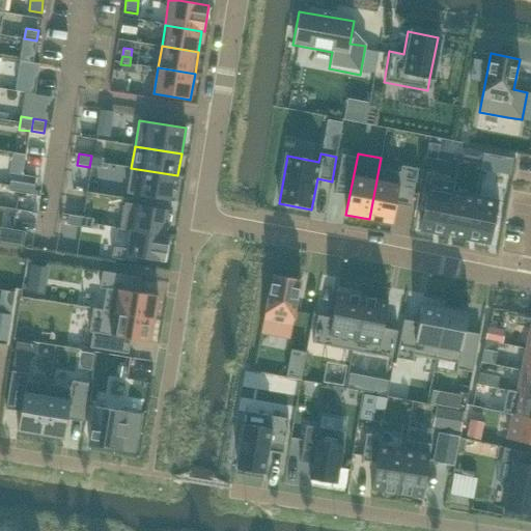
[(91,156),(89,167),(102,169),(104,158),(91,156)]
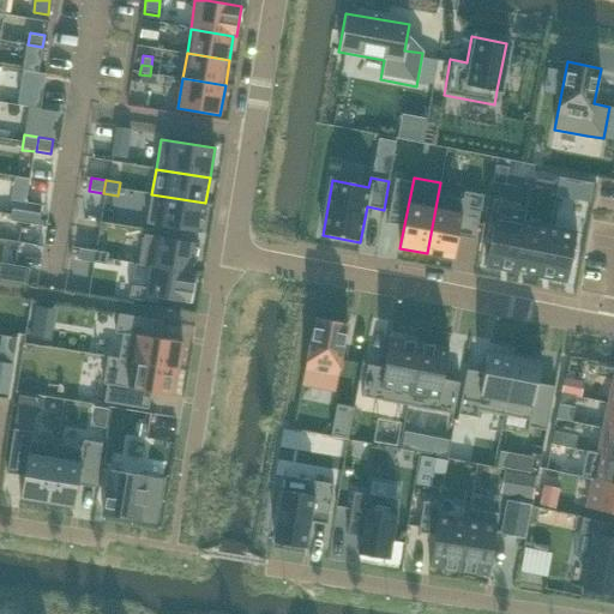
[(440,182),(427,253),(453,258),(465,199),(440,194),(443,182),(440,182)]
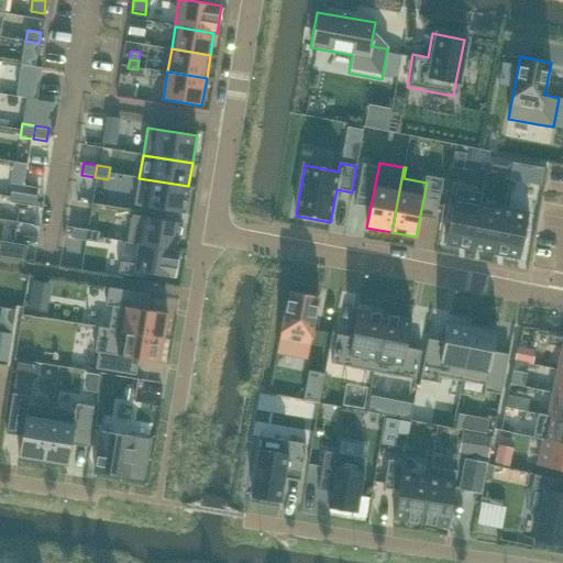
[(139,178),(134,205),(184,213),(188,186),(139,178)]
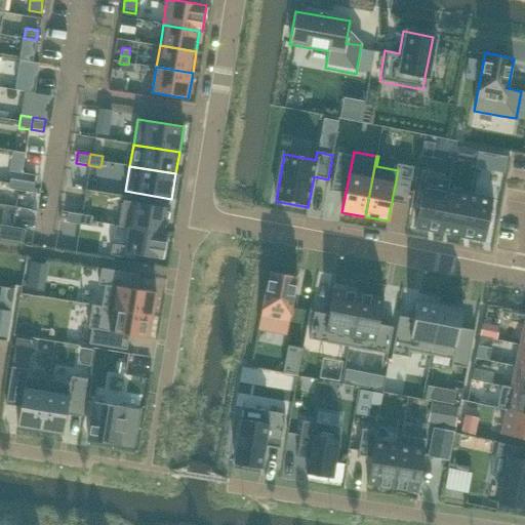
[(426,175),(415,228),(439,233),(449,180),(426,175)]
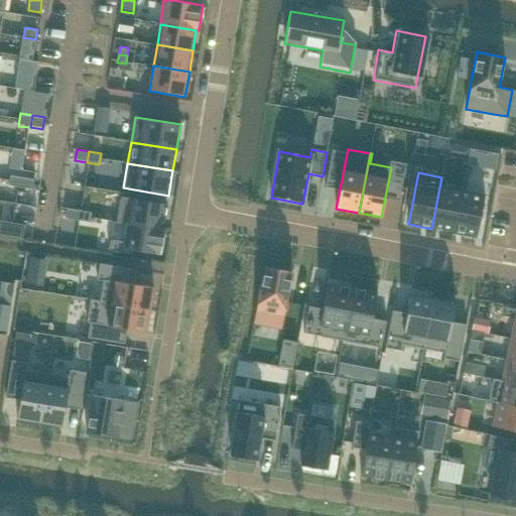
[(11,174),(9,186),(20,188),(22,176),(11,174)]
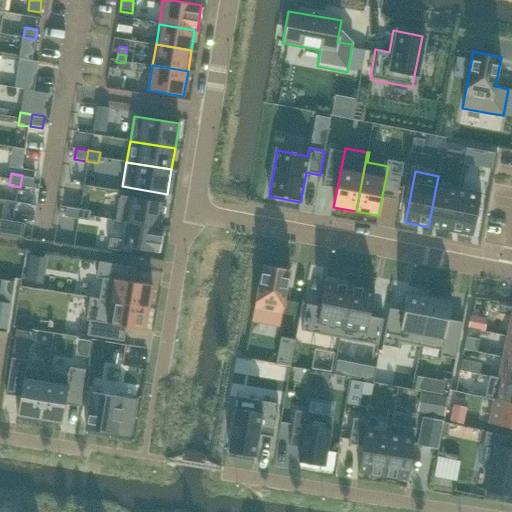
[(22,175),(20,187),(32,189),(34,177),(22,175)]
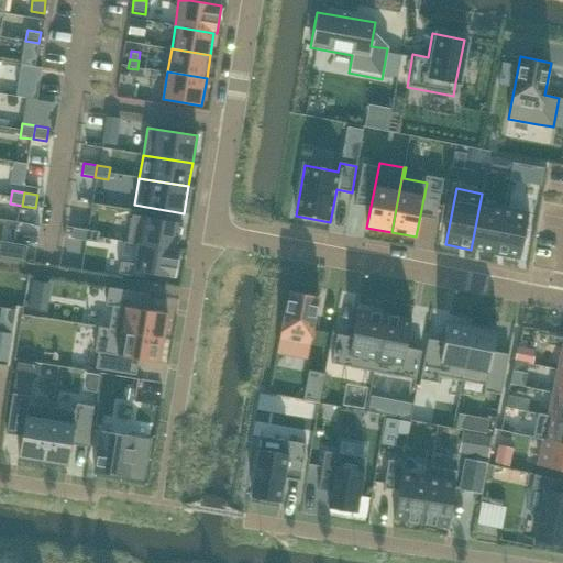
[(482,194),(471,250),(472,250),(473,247),(494,252),(493,254),(494,254),(504,208),(481,203),(483,194),(482,194)]
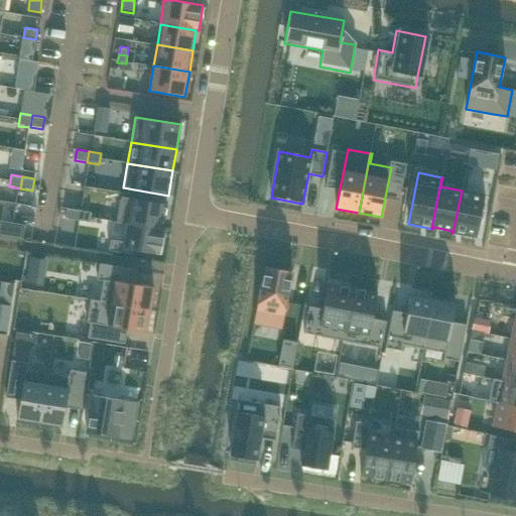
[(462,190),(453,233),(477,237),(485,196),(462,190)]
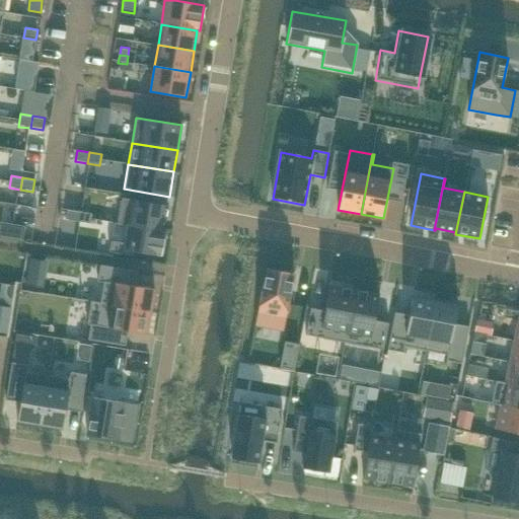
[(122,198),(119,222),(163,229),(167,206),(122,198)]
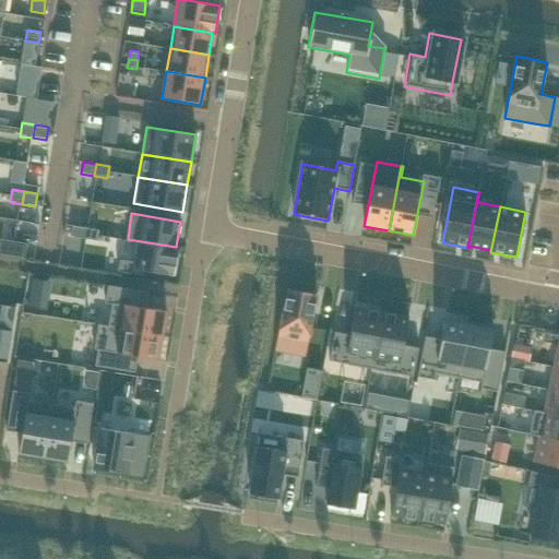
[(73,225),(71,238),(83,240),(85,227),(73,225)]
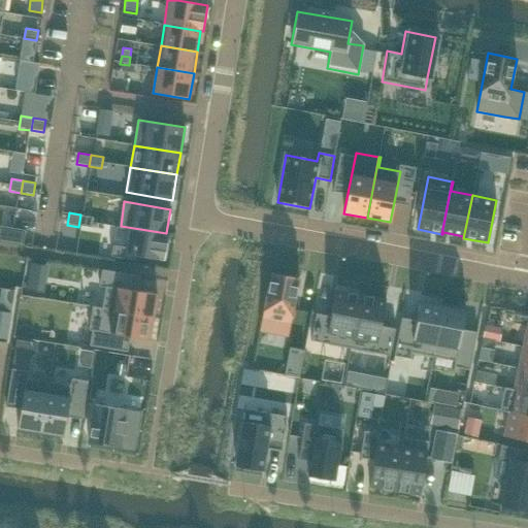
[(80,215),(78,227),(91,229),(93,217),(80,215)]
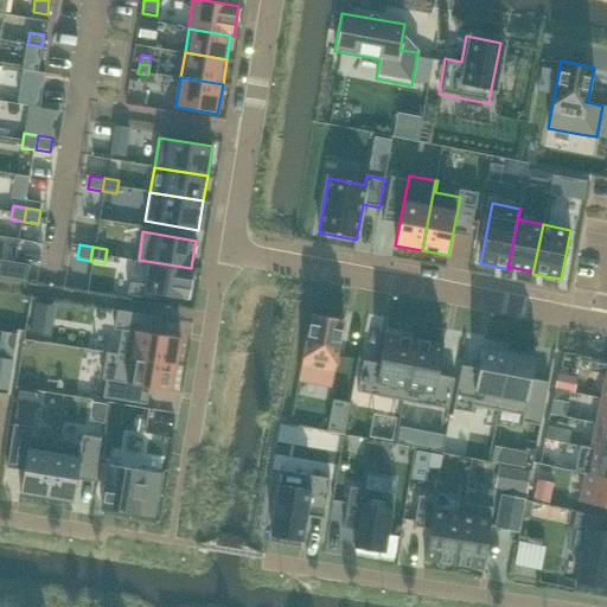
[(129,282),(128,295),(155,299),(157,294),(190,299),(195,269),(191,268),(139,260),(138,262),(149,264),(146,285),(129,282)]
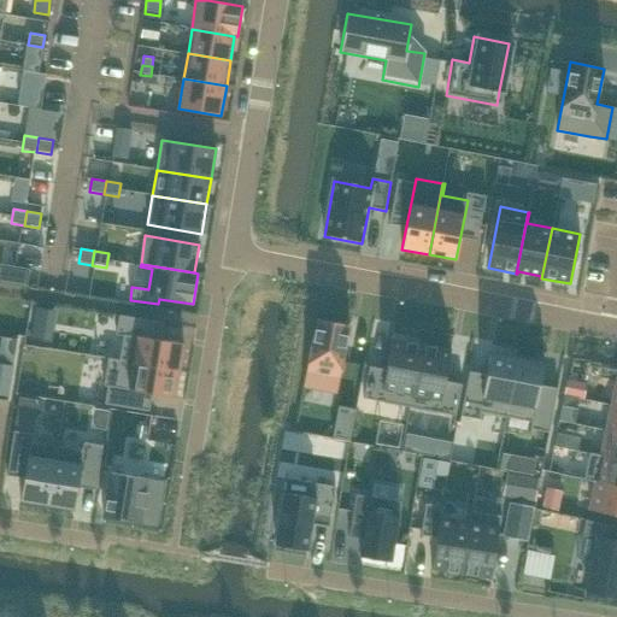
[(109,358),(107,359),(180,370),(183,344),(160,340),(164,322),(119,315),(116,335),(123,336),(123,340),(119,359),(109,358)]
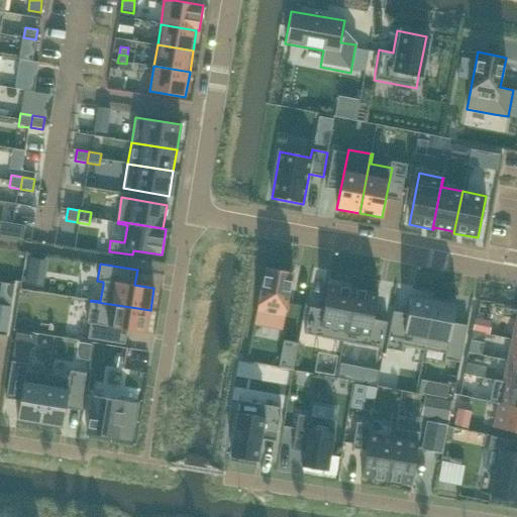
[(294,274),(267,269),(255,326),(283,331),(294,274)]
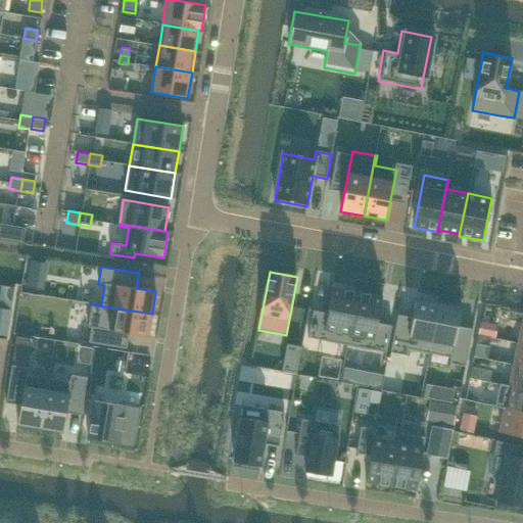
[(313,311),(307,337),(347,345),(358,291),(333,287),(328,314),(313,311)]
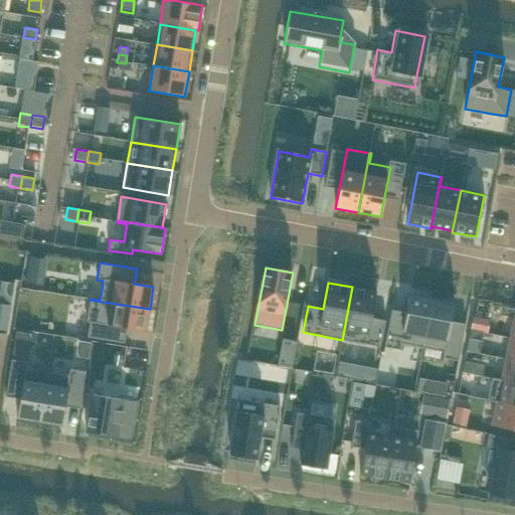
[(352,287),(342,340),(380,347),(385,321),(372,318),(377,292),(352,287)]
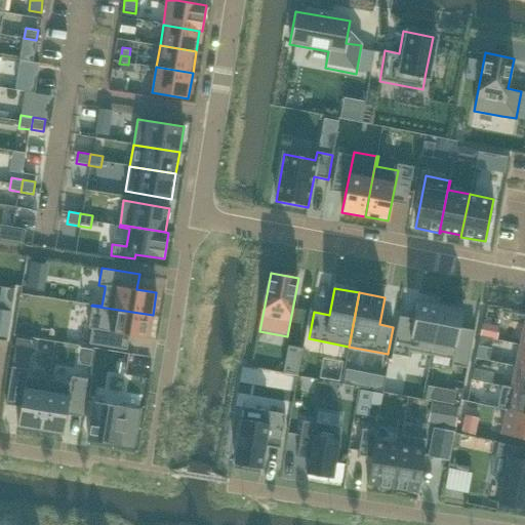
[(399,316),(392,354),(408,357),(409,351),(431,355),(441,304),(417,299),(412,325),(399,323),(401,316),(399,316)]
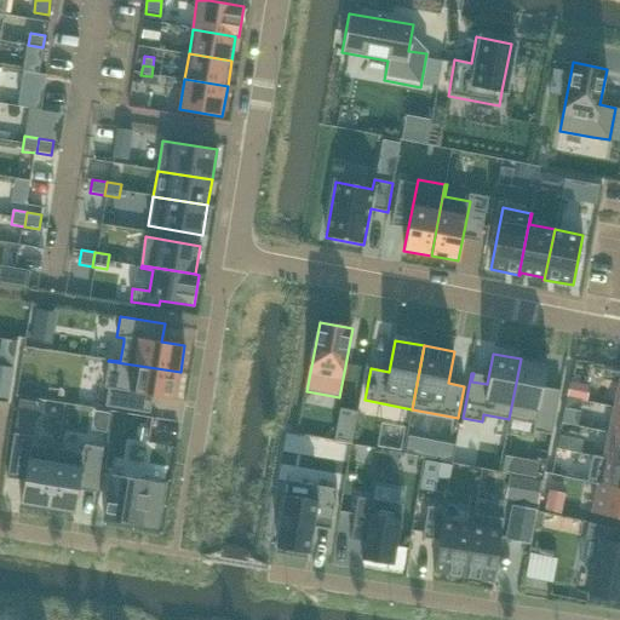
[(521,359),(509,419),(534,424),(532,431),(551,435),(561,390),(558,390),(557,397),(541,395),(547,365),(521,359)]
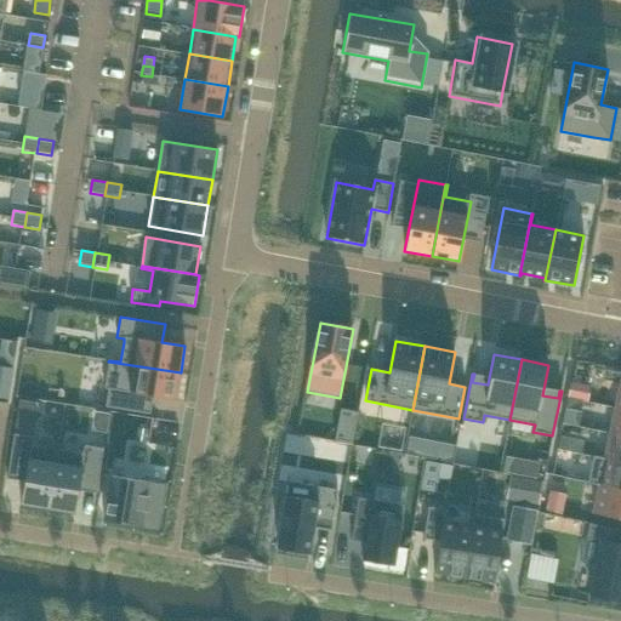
[(108,362),(104,388),(108,389),(106,406),(151,414),(153,397),(176,400),(181,372),(108,362)]
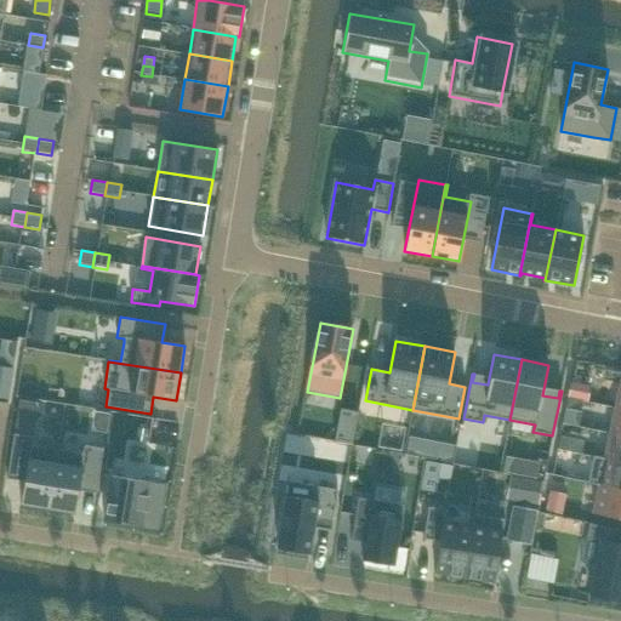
[(39,403),(20,399),(15,433),(34,437),(39,403)]
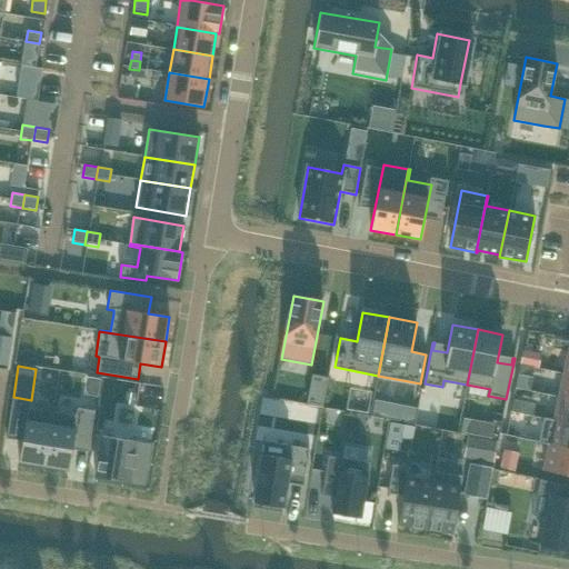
[(13,397),(7,438),(22,441),(19,462),(43,466),(53,411),(30,407),(31,400),(13,397)]
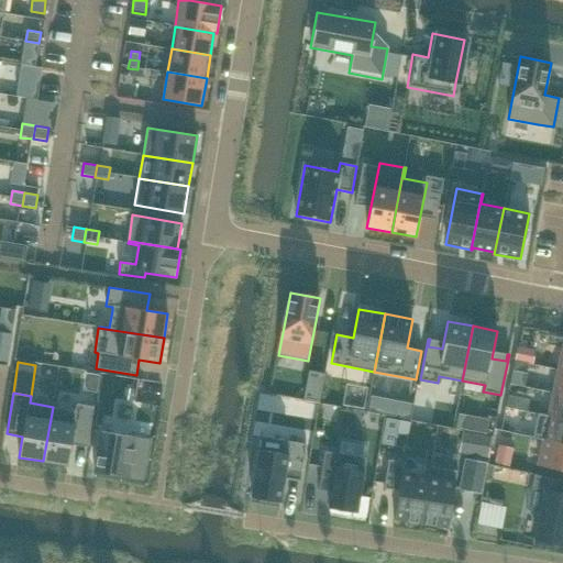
[(562,394),(553,393),(549,416),(562,419),(562,394)]
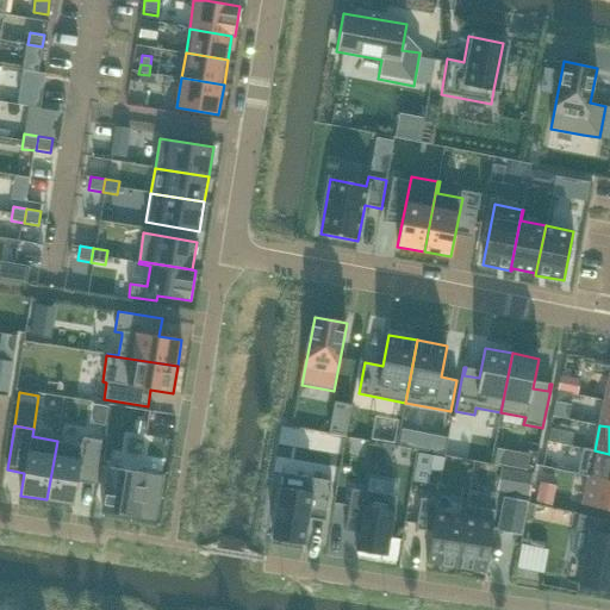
[(57,441),(47,499),(74,504),(78,481),(94,484),(101,440),(82,437),(81,444),(57,441)]
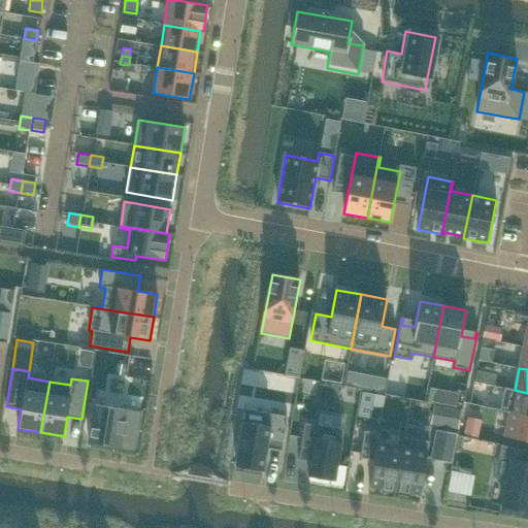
[(527,393),(515,390),(509,411),(527,416),(527,393)]
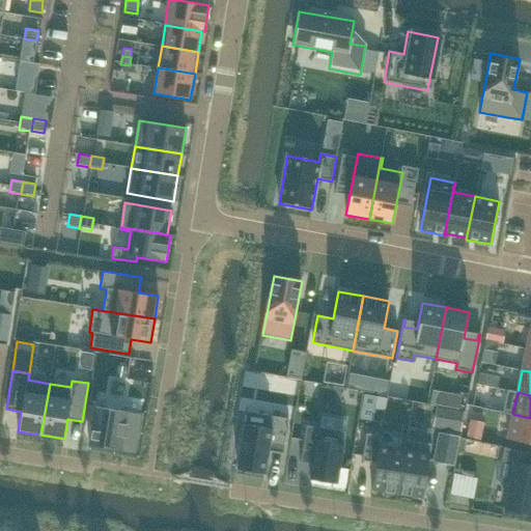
[(135,452),(141,415),(92,407),(86,445),(135,452)]
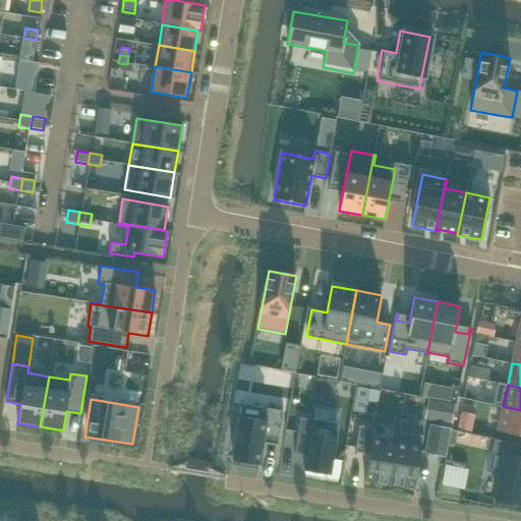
[(499,427),(498,430),(520,435),(520,410),(503,406),(499,427)]
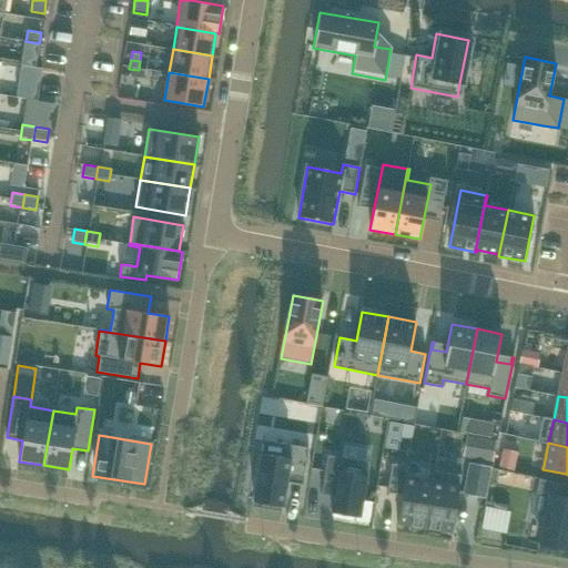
[(256,486),(253,501),(283,506),(288,475),(304,477),(308,447),(293,445),(291,458),(262,454),(259,469),(256,469),(254,485),(256,486)]
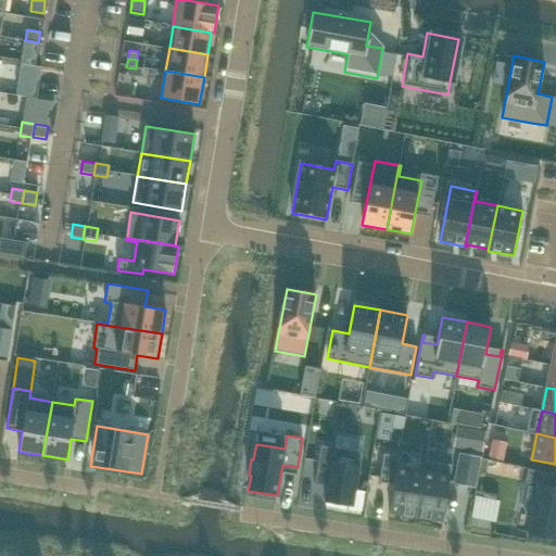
[(321,444),(315,483),(327,485),(324,503),(352,507),(359,465),(362,451),(321,444)]
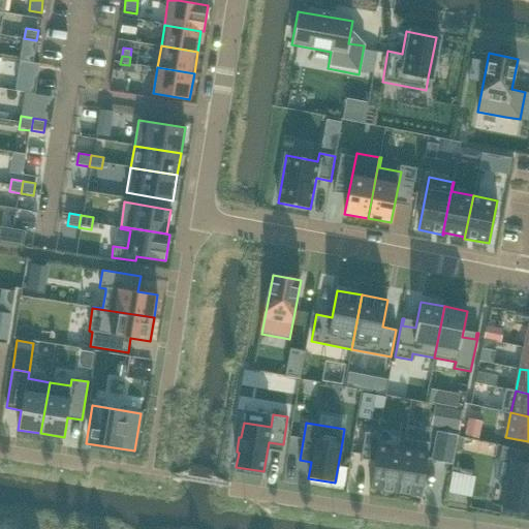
[(365,431),(361,459),(374,461),(375,461),(370,489),(396,493),(405,438),(404,438),(402,446),(381,443),(379,442),(380,434),(365,431)]
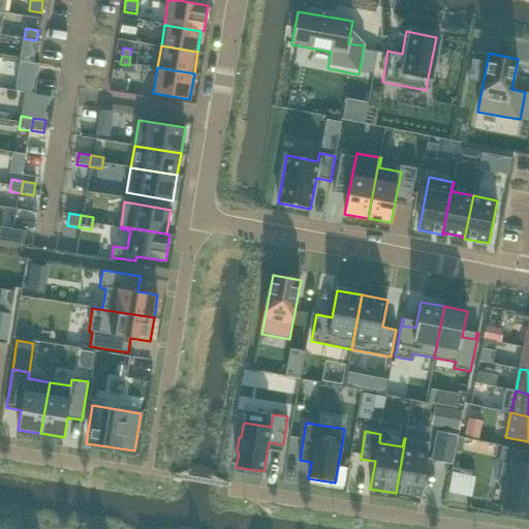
[(437,431),(432,460),(452,463),(457,435),(437,431)]
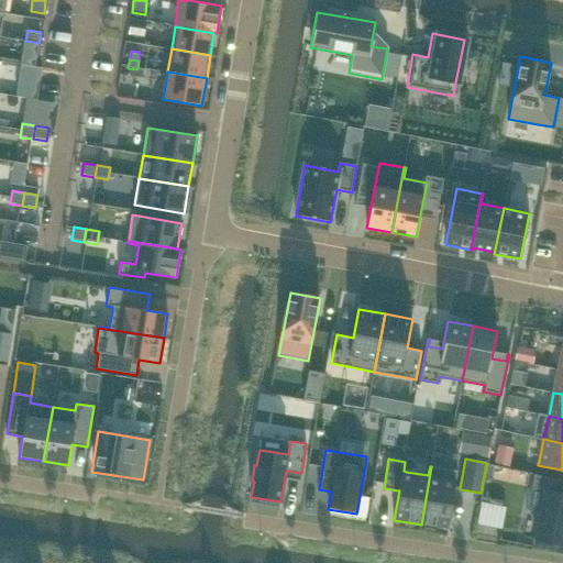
[(431,466),(421,525),(448,529),(457,471),(431,466)]
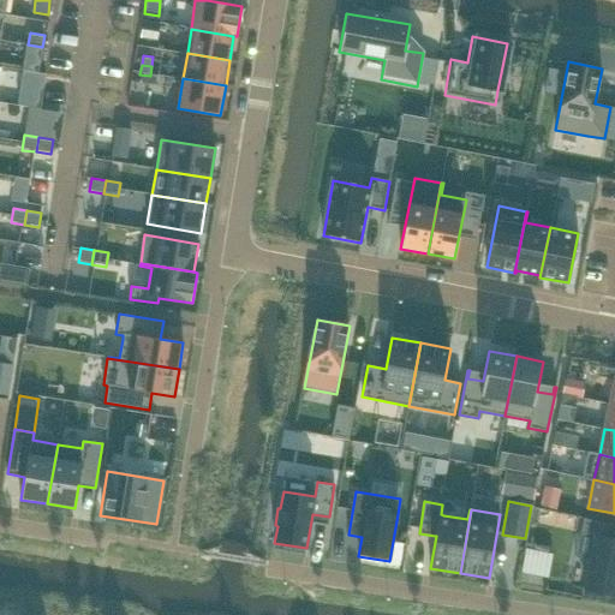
[(580,533),(575,556),(590,560),(584,590),(614,596),(614,524),(584,518),(580,533)]
